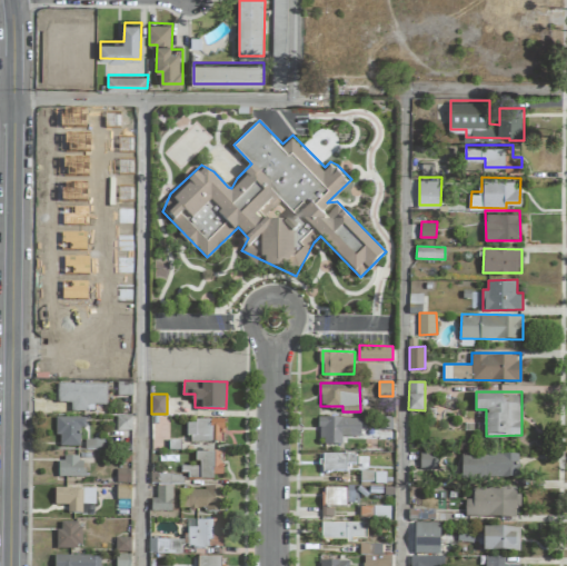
[(81,425),(87,425),(87,416),(57,415),(57,435),(62,435),(61,445),(80,445),(81,425)]
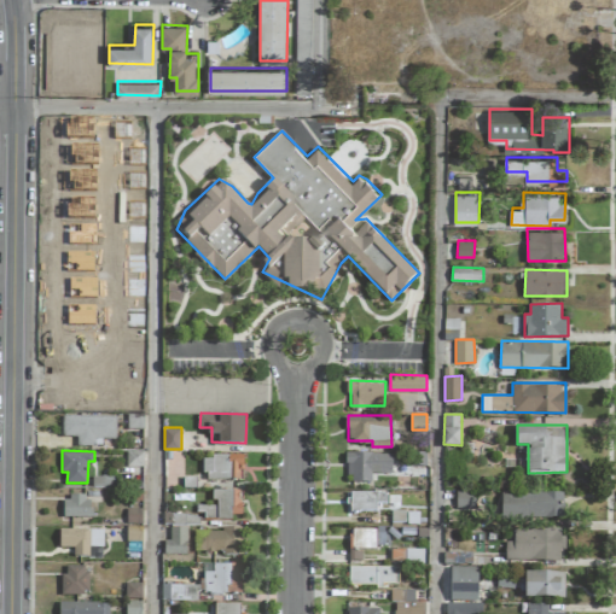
[(394,451),(348,452),(349,480),(372,480),(372,472),(394,472),(394,451)]
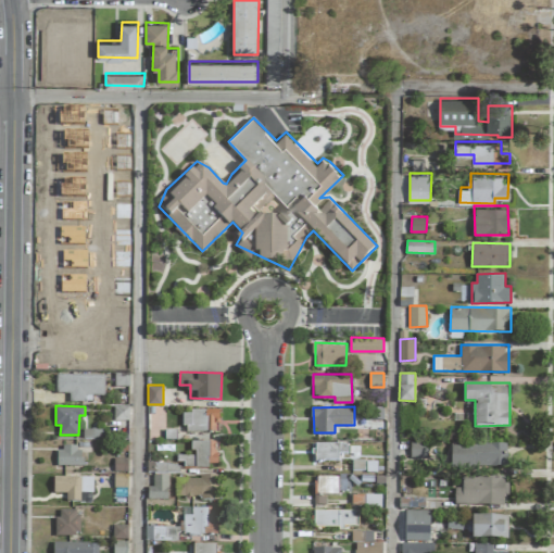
[(219,409),(191,407),(191,412),(185,412),(185,430),(219,430),(219,409)]
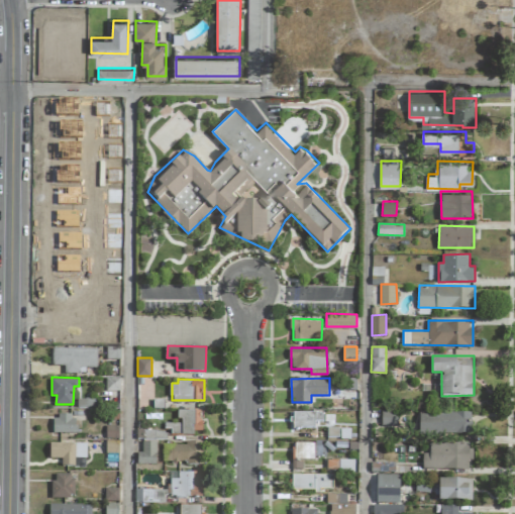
[(203,431),(203,408),(178,409),(178,421),(172,421),(173,432),(203,431)]
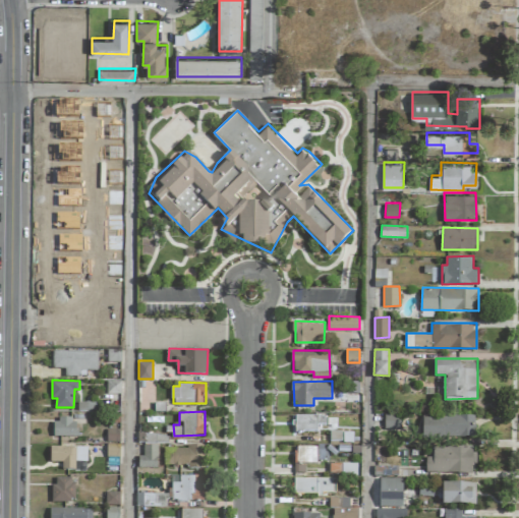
[(386,427),(400,427),(400,412),(385,413),(386,427)]
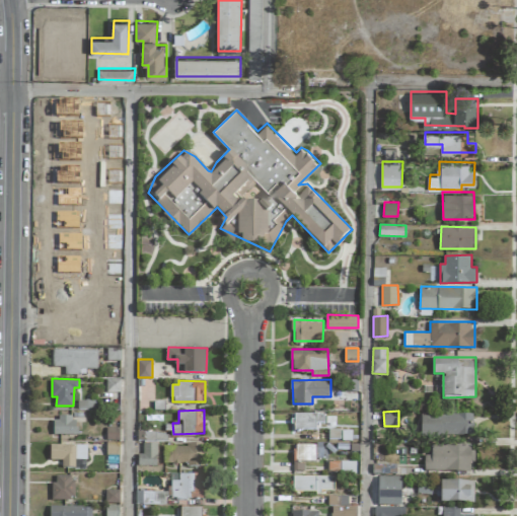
[(324,413),(295,412),(295,427),(317,428),(317,422),(324,422),(324,413)]
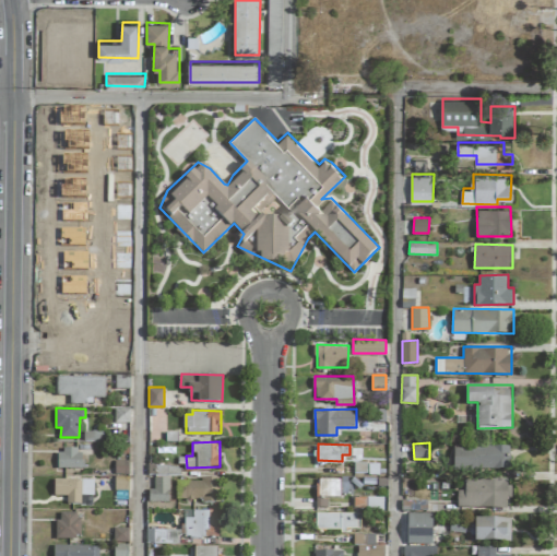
[(511,468),(511,445),(454,444),(453,466),(511,468)]
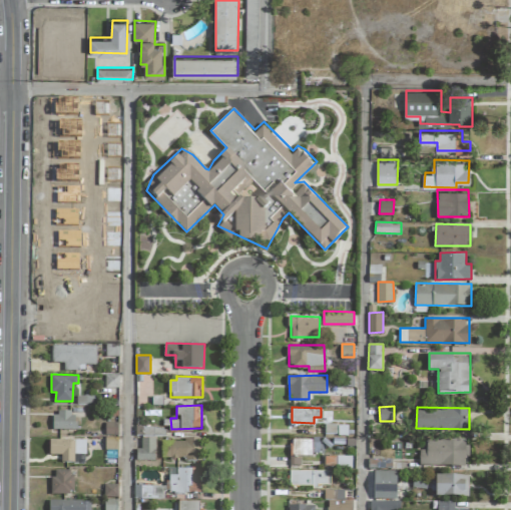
[(76,428),(75,410),(52,411),(53,428),(76,428)]
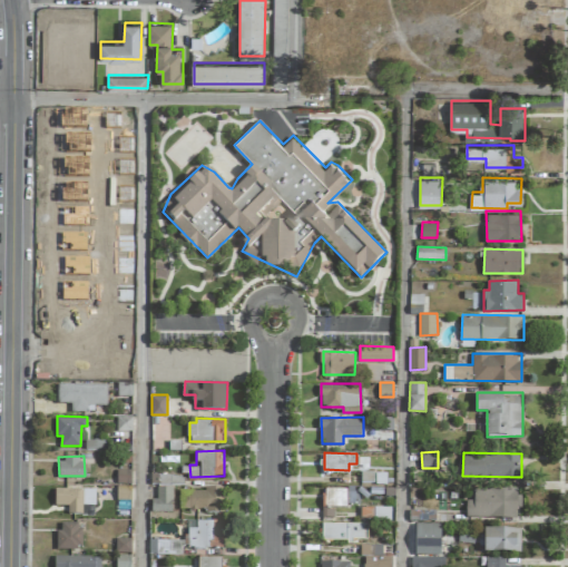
[(174,486),(158,485),(158,497),(153,497),(153,509),(173,509),(174,486)]
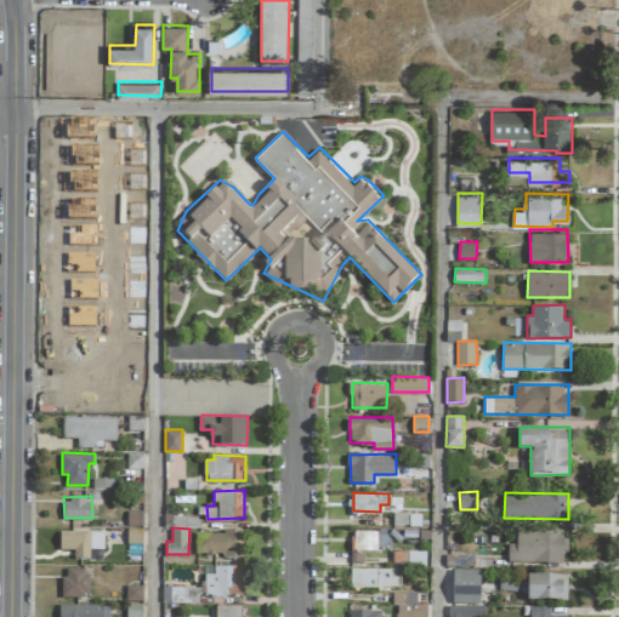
[(198,532),(198,554),(245,554),(245,529),(223,527),(223,532),(198,532)]
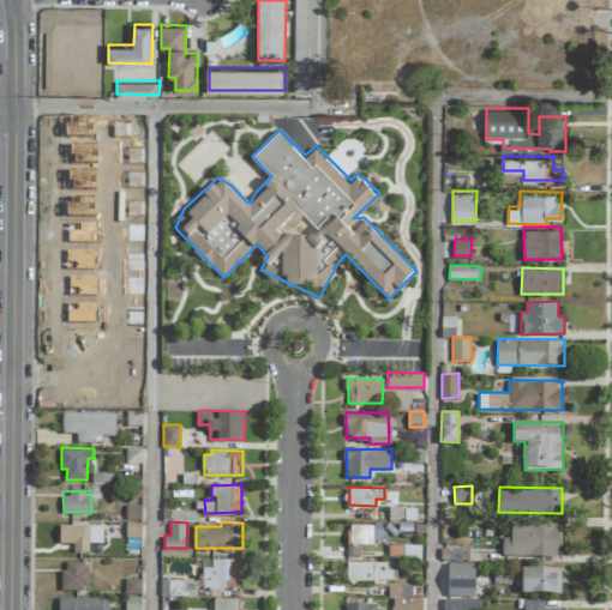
[(60,542),(75,542),(75,550),(90,550),(90,542),(103,542),(103,524),(60,524),(60,542)]
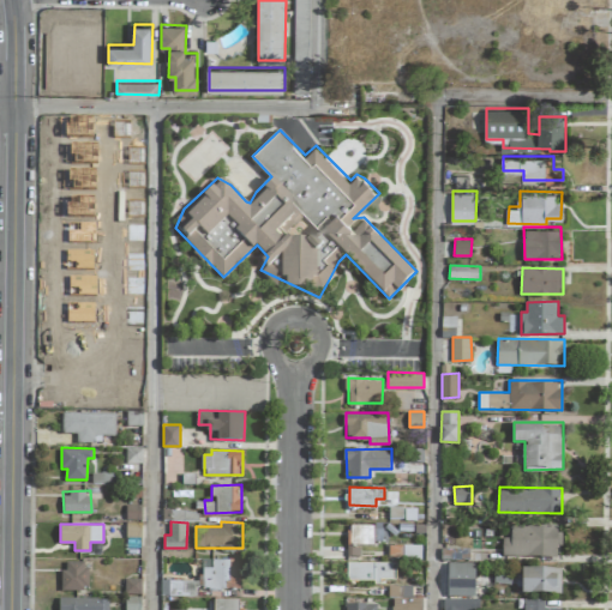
[(376,543),(375,524),(349,524),(349,543),(376,543)]
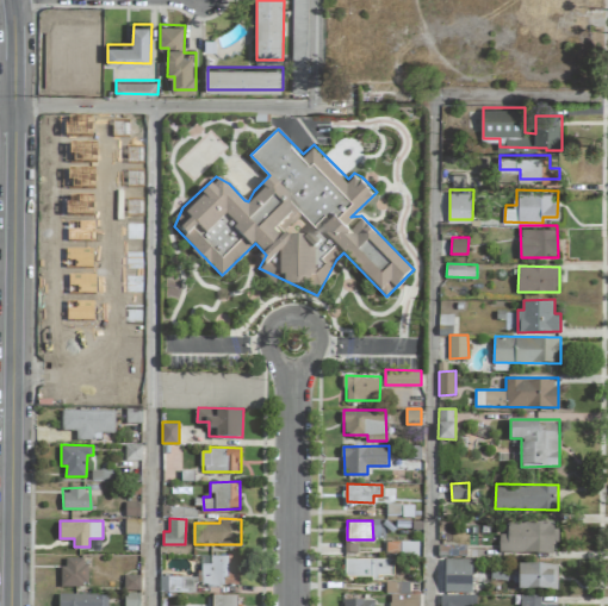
[(501,533),(500,551),(556,553),(557,520),(509,520),(509,533),(501,533)]
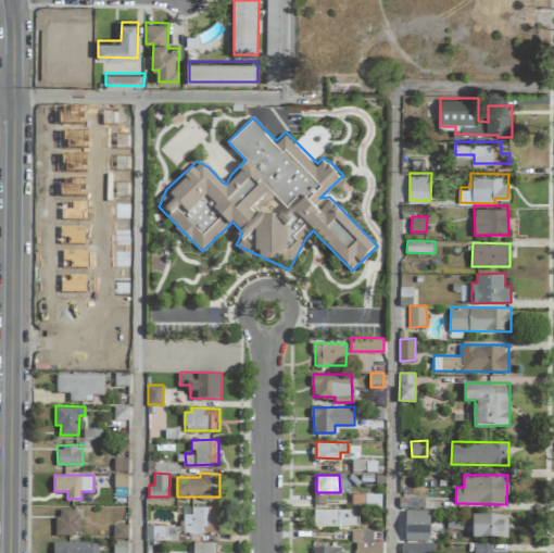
[(381,505),(382,493),(353,492),(353,504),(381,505)]
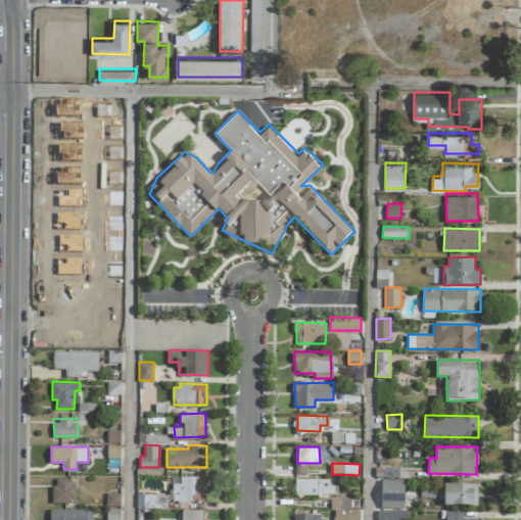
[(201,476),(173,475),(173,501),(204,501),(204,487),(201,487),(201,476)]
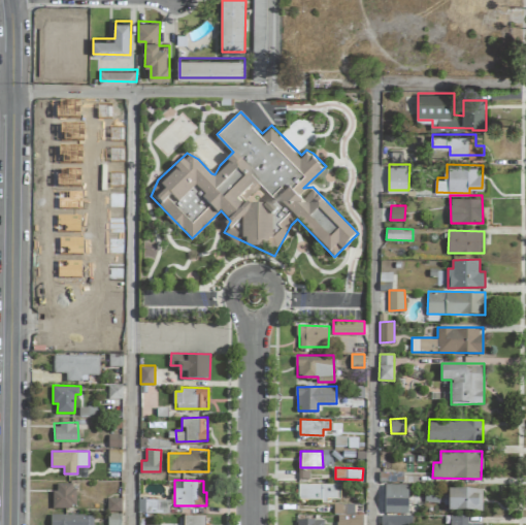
[(52,505),(75,506),(75,483),(57,482),(57,490),(53,490),(52,505)]
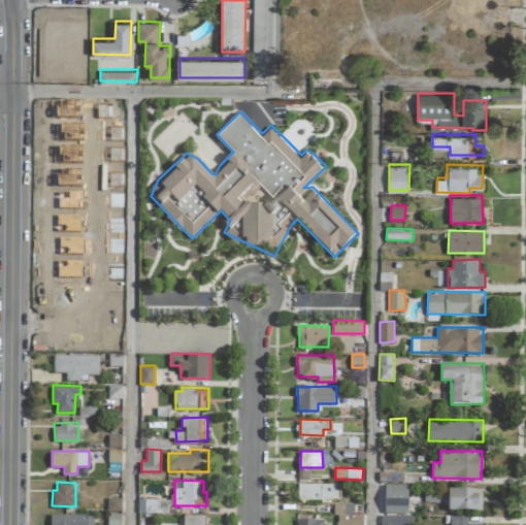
[(299,498),(329,499),(329,497),(341,497),(341,484),(299,483),(299,498)]
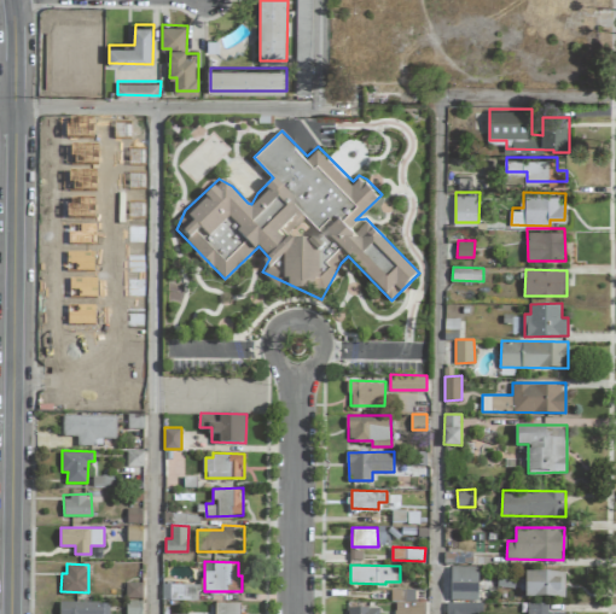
[(452,598),(478,598),(480,565),(452,565),(452,598)]
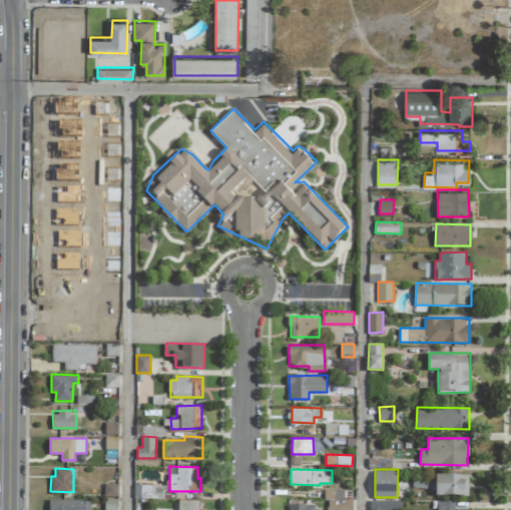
[(470,474),(434,474),(434,495),(469,495),(470,474)]
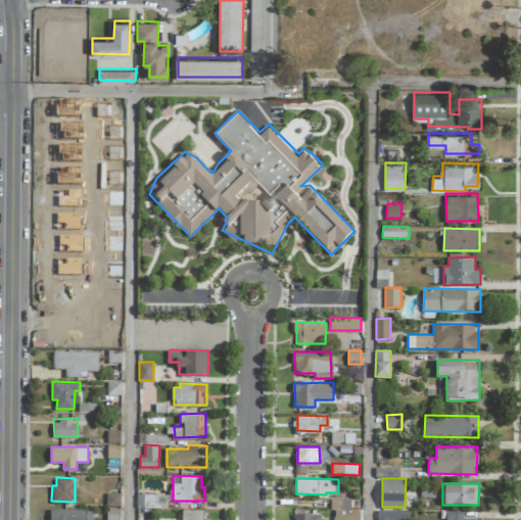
[(121,505),(121,491),(107,492),(107,505),(121,505)]
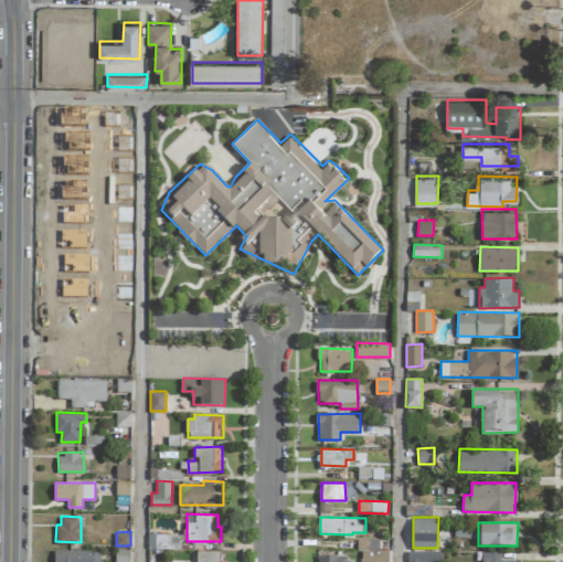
[(186,534),(149,533),(149,548),(181,548),(181,539),(186,539),(186,534)]
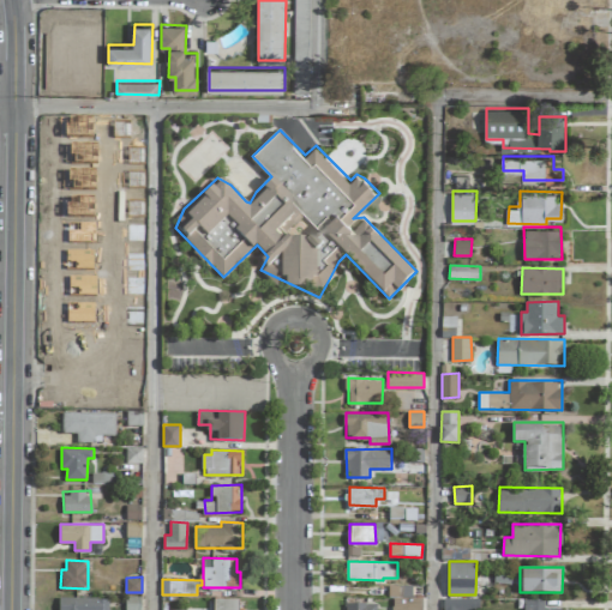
[(423,609),(423,597),(413,597),(414,584),(389,584),(389,596),(394,596),(393,609),(423,609)]
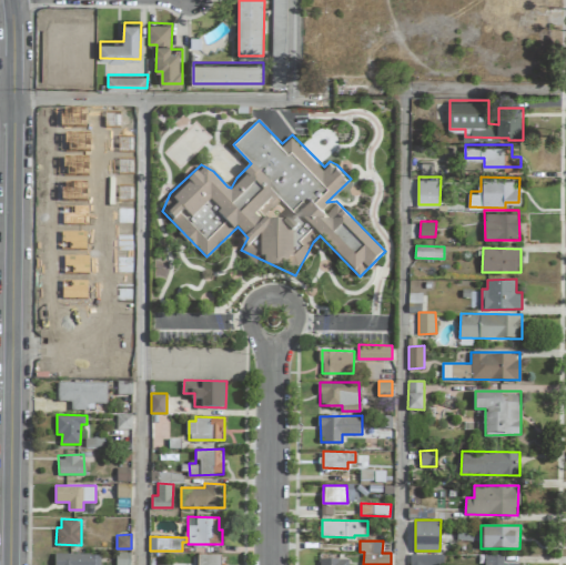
[(100,564),(101,553),(56,553),(56,564),(100,564)]
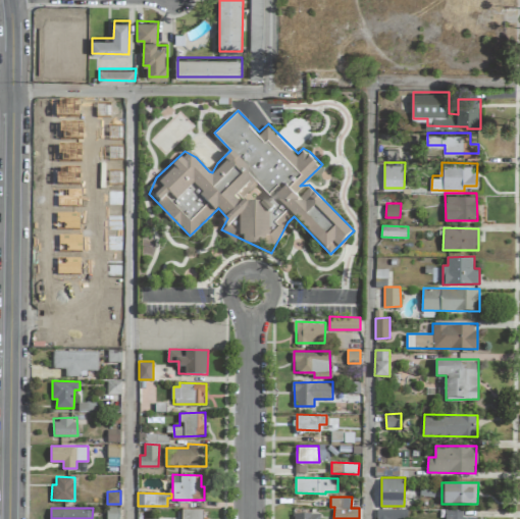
[(204,518),(204,509),(183,508),(182,518),(204,518)]
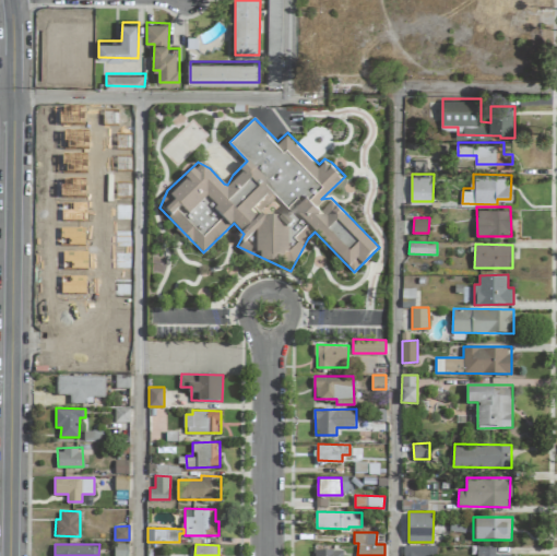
[(437,555),(437,544),(404,544),(404,555),(437,555)]
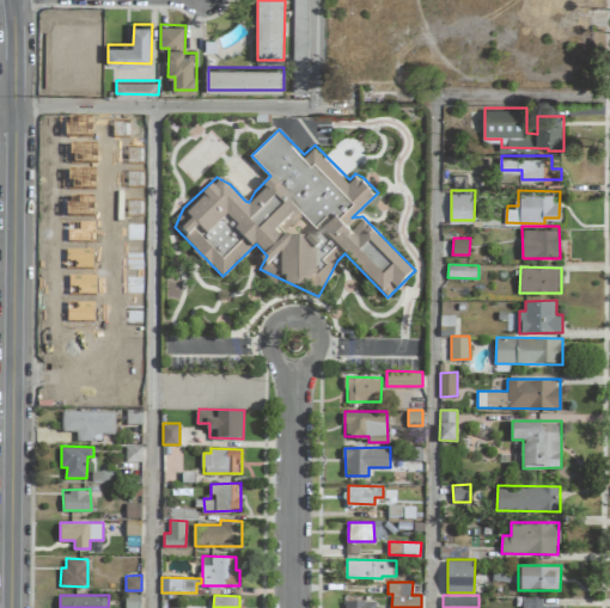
[(559,607),(560,605),(543,605),(543,596),(524,595),(524,607),(559,607)]
